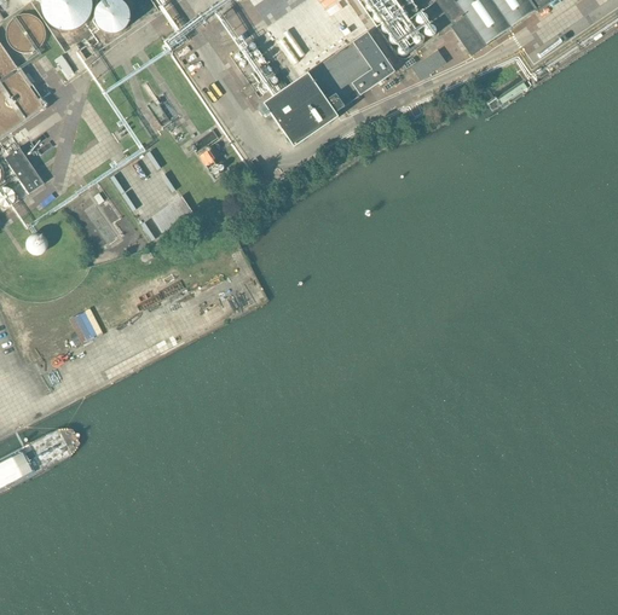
[(46,11),(46,17),(48,23),(52,29),(58,33),(64,36),(70,38),(78,36),(84,34),(90,30),(93,25),(97,19),(97,12),(97,6),(94,0),(48,0),(47,4),(46,11)]
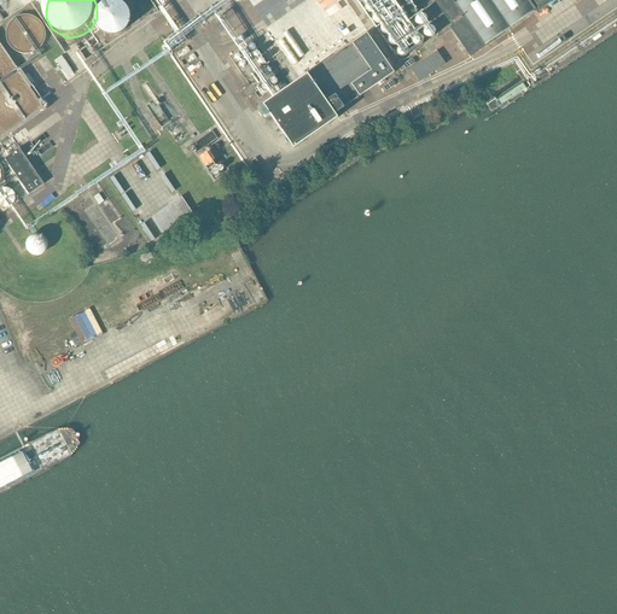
[(365,4),(365,5),(365,6),(366,7),(367,9),(368,10),(370,10),(371,10),(372,9),(373,9),(374,7),(374,6),(376,5),(376,4),(374,1),(373,1),(373,0),(367,0),(366,0),(366,1),(365,3),(365,4)]
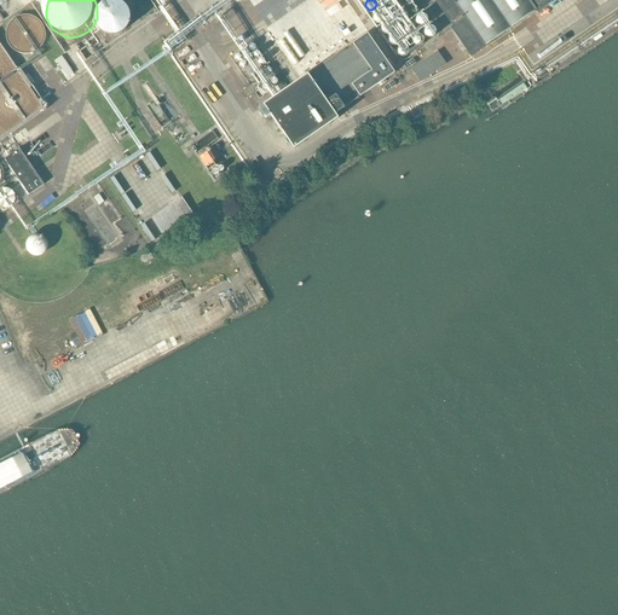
[(434,0),(451,23),(449,25),(469,54),(484,45),(483,44),(536,7),(536,9),(547,0),(434,0)]
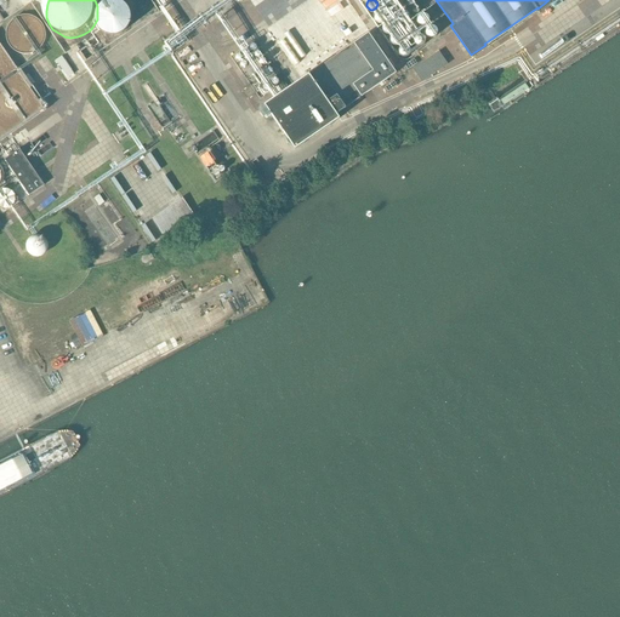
[(101,21),(101,26),(103,29),(106,33),(109,36),(113,38),(118,39),(123,39),(126,36),(130,34),(134,30),(135,27),(136,22),(136,17),(134,13),(131,10),(128,6),(124,5),(119,4),(114,4),(111,6),(107,9),(103,12),(102,16),(101,21)]
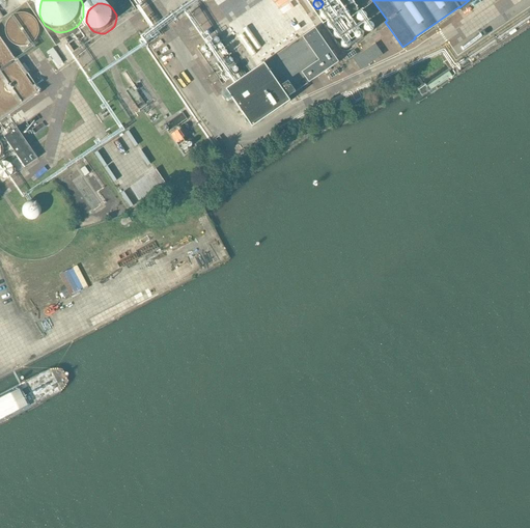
[(321,12),(321,14),(321,15),(322,16),(323,17),(324,18),(325,18),(326,18),(327,17),(328,17),(329,16),(329,15),(330,14),(330,11),(329,10),(328,9),(327,8),(325,8),(324,8),(323,9),(322,9),(322,10),(321,11),(321,12)]
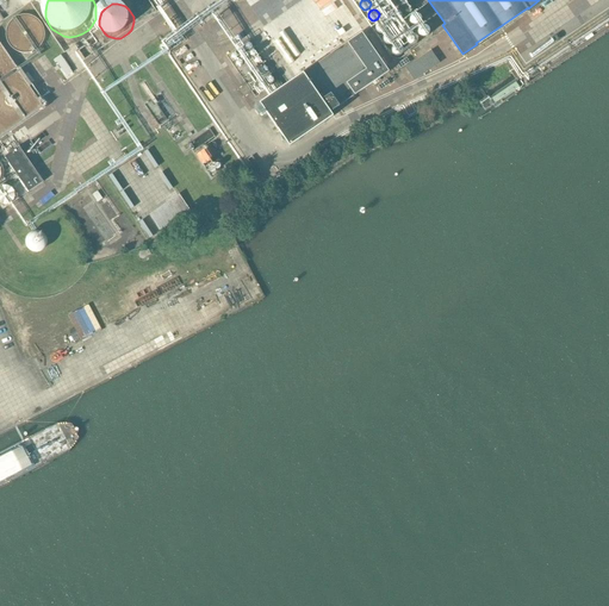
[(389,14),(389,16),(390,17),(390,18),(391,19),(392,19),(393,20),(395,20),(396,19),(397,18),(398,18),(399,17),(399,14),(399,13),(398,12),(398,11),(397,11),(396,10),(395,10),(392,10),(391,10),(390,11),(390,12),(389,13),(389,14)]
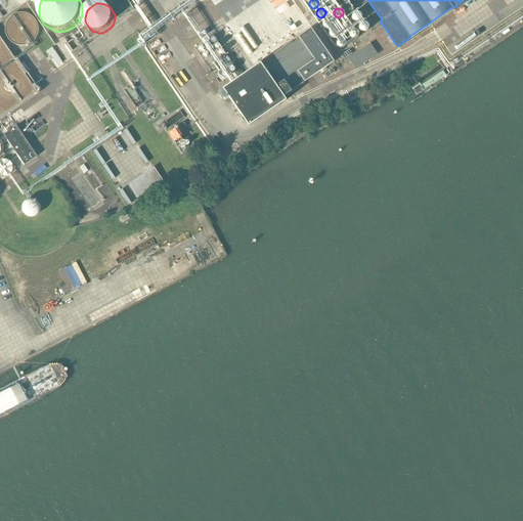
[(353,14),(353,16),(353,17),(354,18),(355,19),(356,19),(357,19),(359,19),(360,19),(361,18),(362,17),(362,16),(363,15),(362,13),(362,12),(361,11),(360,10),(359,10),(358,10),(357,10),(355,10),(354,11),(353,12),(353,13),(353,14)]
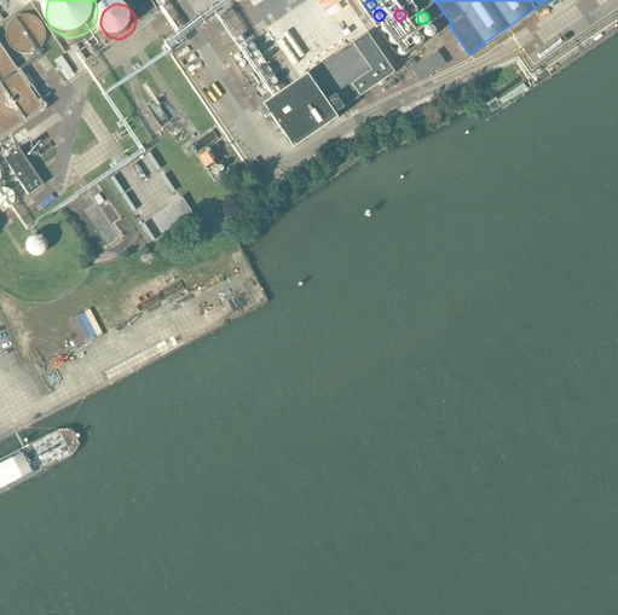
[(381,25),(381,27),(382,28),(382,29),(383,30),(385,32),(386,32),(388,32),(390,30),(391,30),(391,29),(392,28),(392,27),(392,24),(392,23),(391,22),(390,22),(388,21),(387,21),(386,21),(385,22),(383,22),(382,23),(381,24),(381,25)]
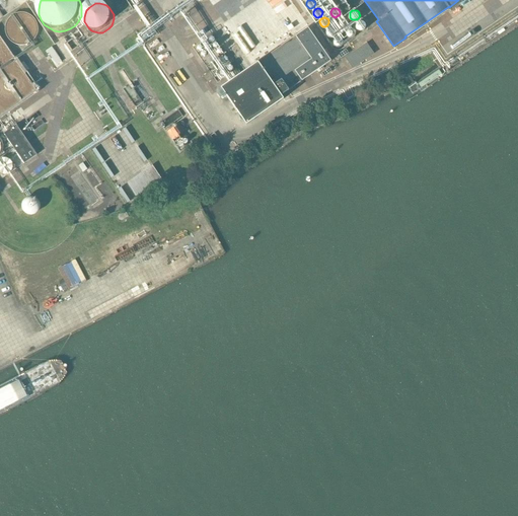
[(337,21),(337,23),(338,24),(338,25),(339,25),(340,26),(341,26),(342,26),(343,26),(344,25),(345,24),(346,23),(346,22),(346,21),(345,20),(345,19),(344,18),(343,17),(342,17),(340,17),(339,18),(338,18),(338,19),(337,20),(337,21)]
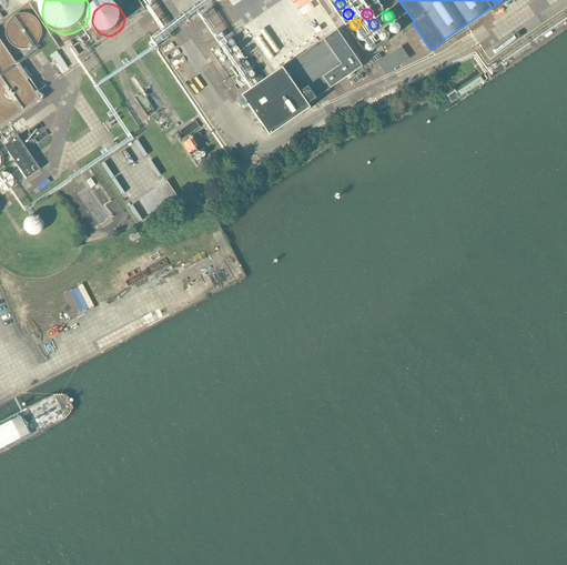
[(390,27),(390,29),(391,30),(392,31),(393,32),(394,32),(395,32),(396,32),(397,32),(400,31),(400,30),(401,29),(401,28),(401,26),(401,24),(400,23),(398,22),(397,22),(395,22),(394,22),(393,22),(392,23),(391,24),(391,26),(390,27)]
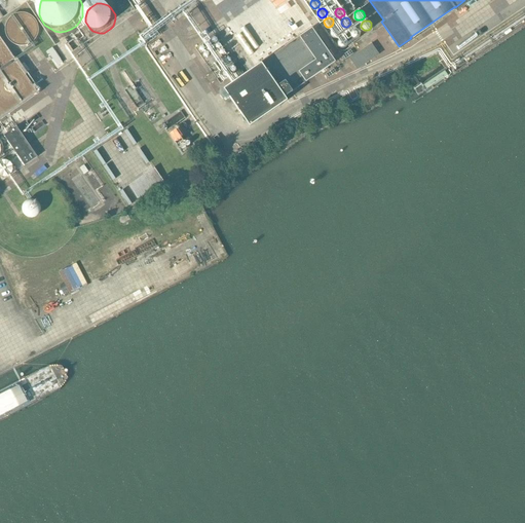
[(256,64),(223,86),(249,123),(287,98),(284,95),(292,88),(305,79),(334,59),(311,25),(256,64)]
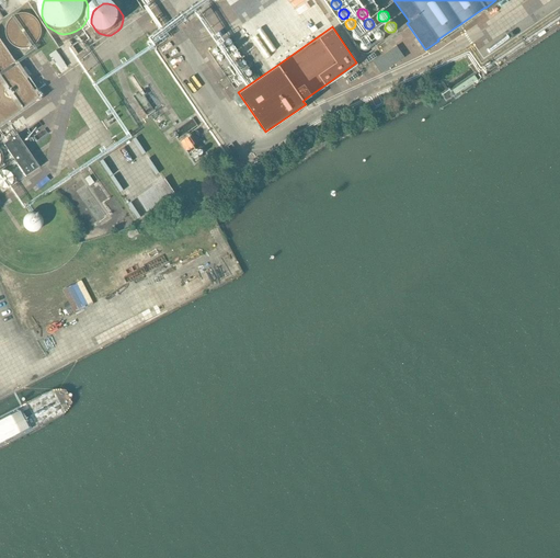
[(352,34),(352,35),(353,36),(353,37),(354,37),(355,38),(356,38),(358,38),(360,38),(361,37),(361,36),(362,35),(362,34),(362,33),(362,32),(361,31),(360,30),(358,30),(357,29),(356,30),(355,30),(354,31),(353,31),(353,32),(352,34)]
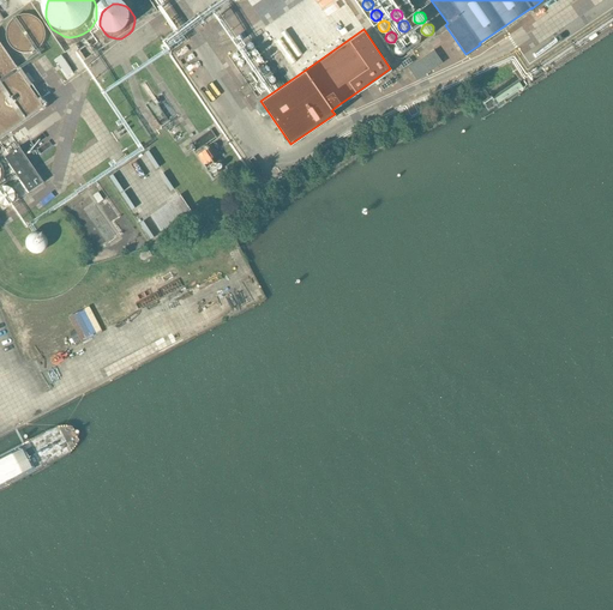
[(408,37),(408,38),(408,40),(409,41),(410,42),(412,42),(413,43),(414,43),(415,42),(416,42),(418,41),(419,40),(419,37),(419,36),(418,35),(418,34),(416,34),(415,32),(414,32),(412,32),(410,32),(409,34),(409,35),(408,36),(408,37)]
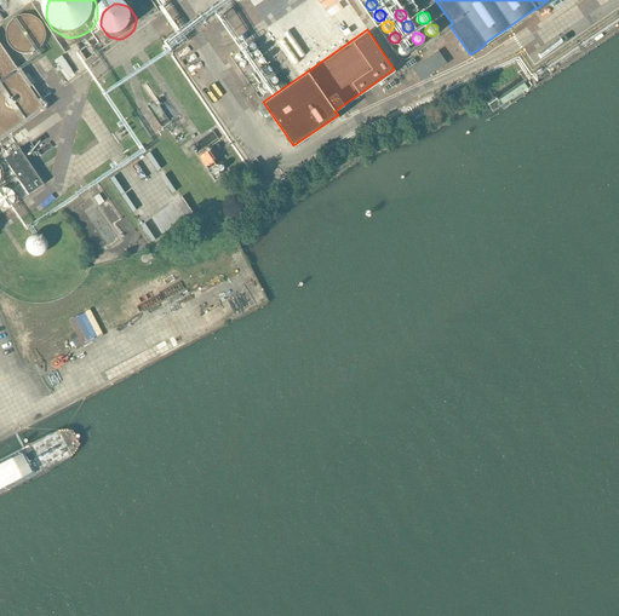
[(399,49),(399,50),(400,51),(400,52),(401,53),(402,55),(403,55),(406,55),(407,53),(408,53),(408,52),(410,51),(410,50),(410,47),(408,46),(408,45),(407,45),(406,44),(405,44),(403,44),(402,45),(401,45),(400,46),(399,47),(399,49)]
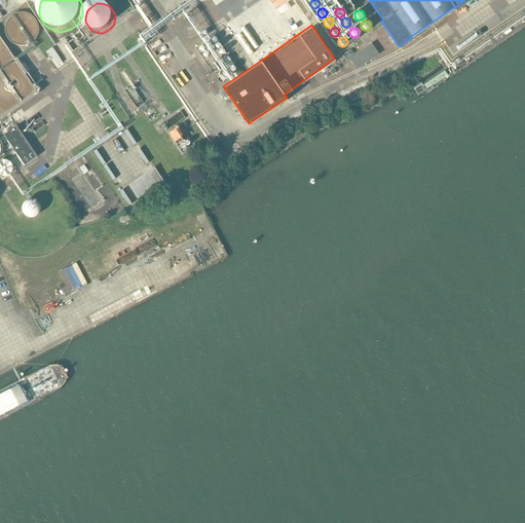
[(349,55),(357,67),(378,51),(370,41),(349,55)]
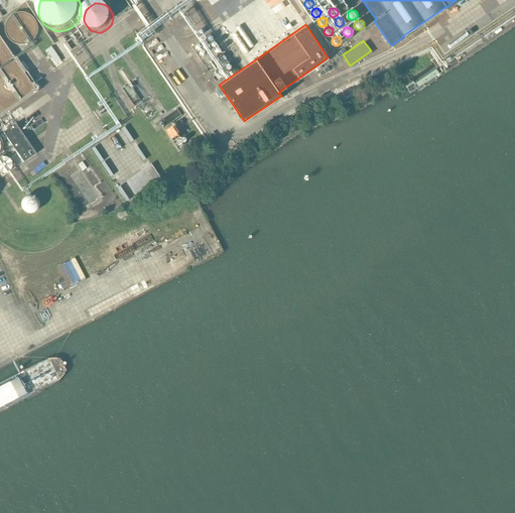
[(55,46),(59,52),(66,49),(60,42),(55,46)]
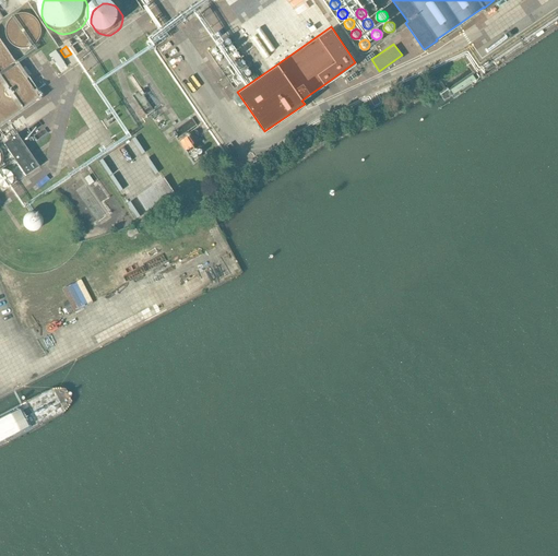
[(55,48),(49,51),(60,67),(66,63),(55,48)]
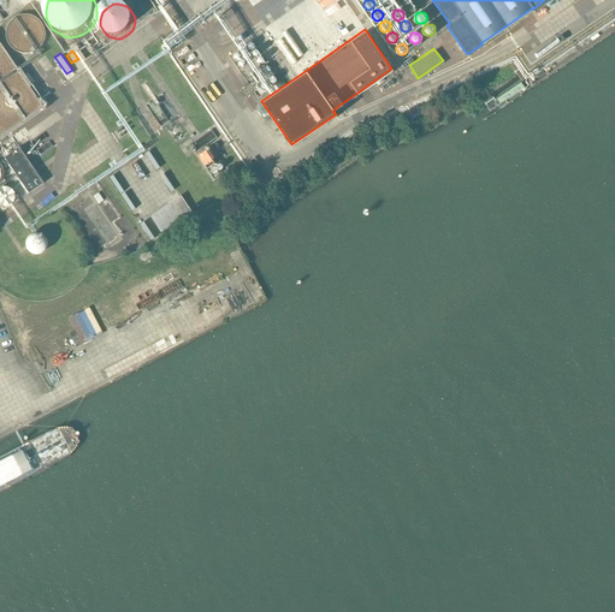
[(18,144),(4,155),(28,190),(42,180),(18,144)]
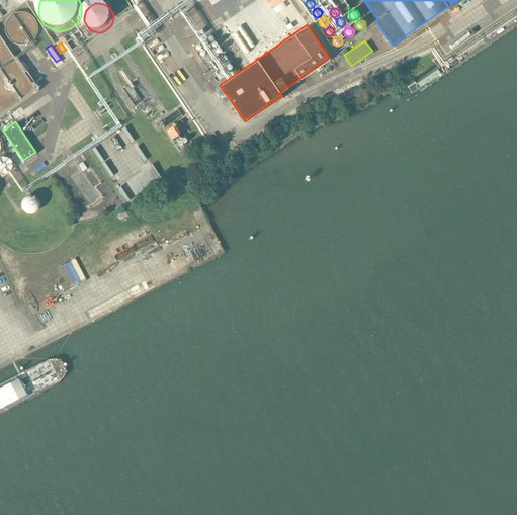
[(78,163),(82,169),(86,166),(82,160),(78,163)]
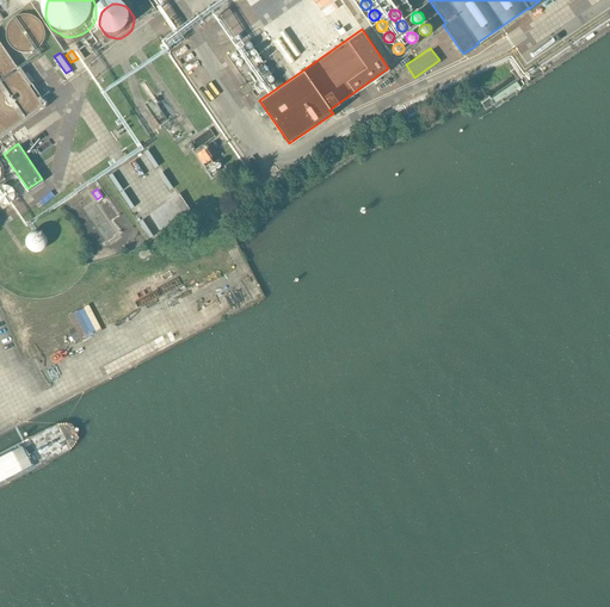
[(0,479),(57,451),(65,446),(72,439),(75,431),(72,425),(62,425),(53,428),(44,432),(0,453),(0,479)]
